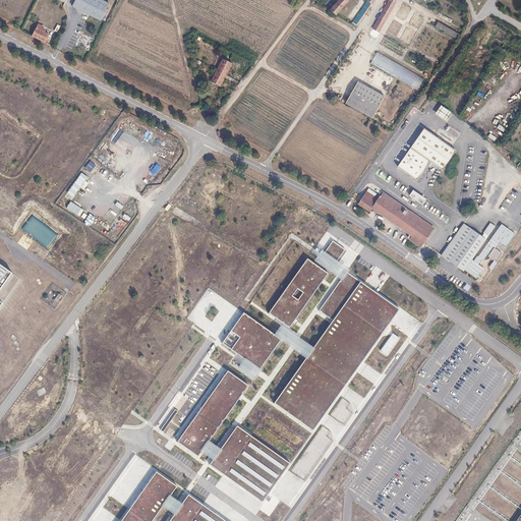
[(106,3),(99,0),(74,0),(72,5),(80,8),(78,11),(97,20),(106,3)]
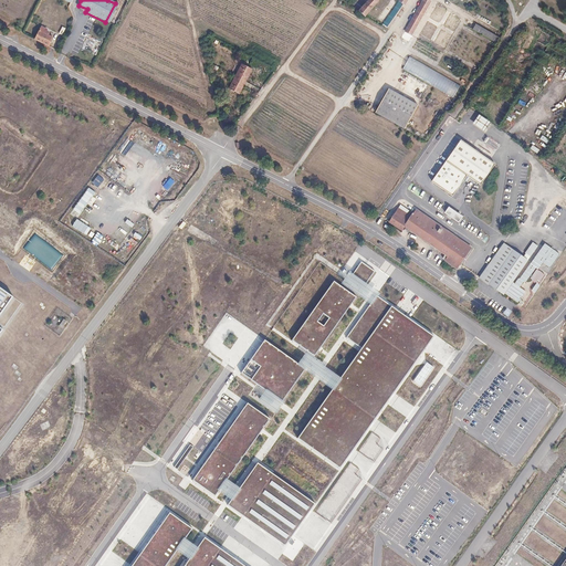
[(369,0),(360,12),(367,17),(379,0),(369,0)]
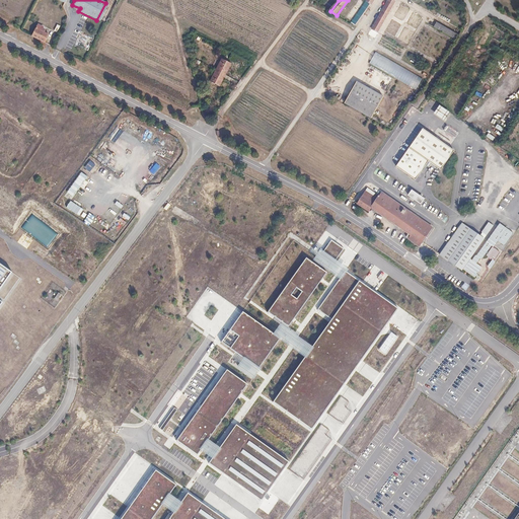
[(395,2),(391,0),(388,0),(368,35),(373,39),(395,2)]
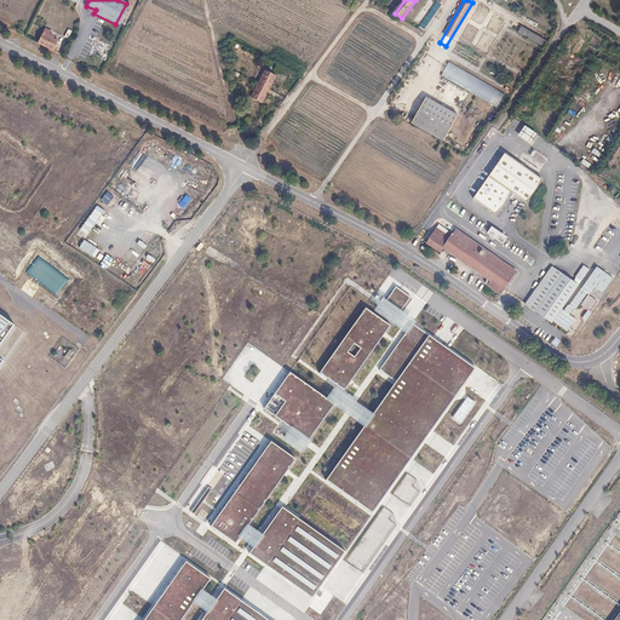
[(445,5),(440,1),(420,27),(425,30),(445,5)]
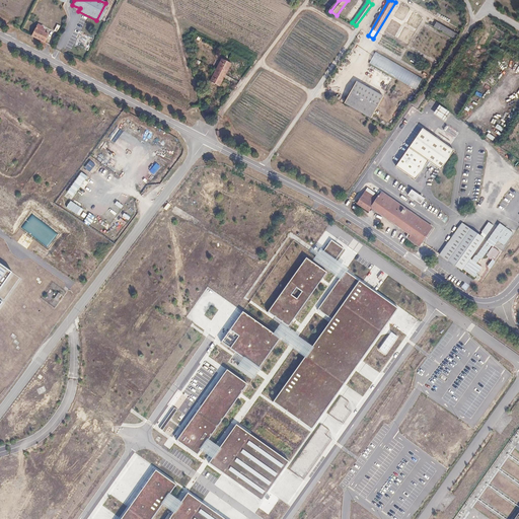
[(44,27),(39,25),(32,35),(45,42),(49,34),(42,31),(44,27)]
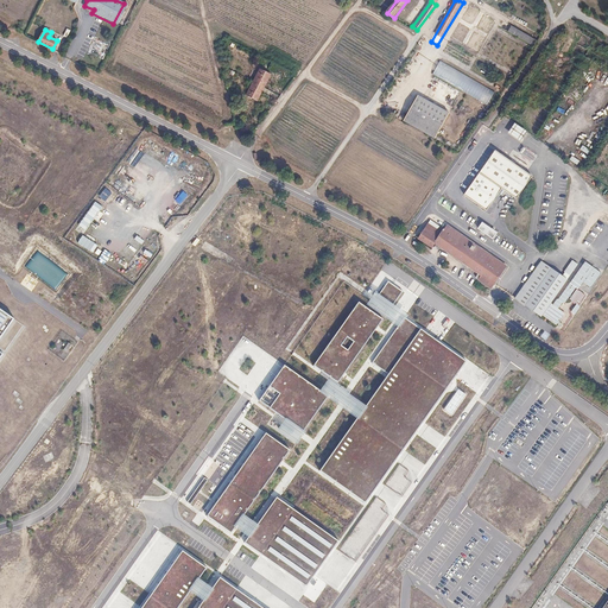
[(431,74),(487,106),(494,92),(439,59),(431,74)]
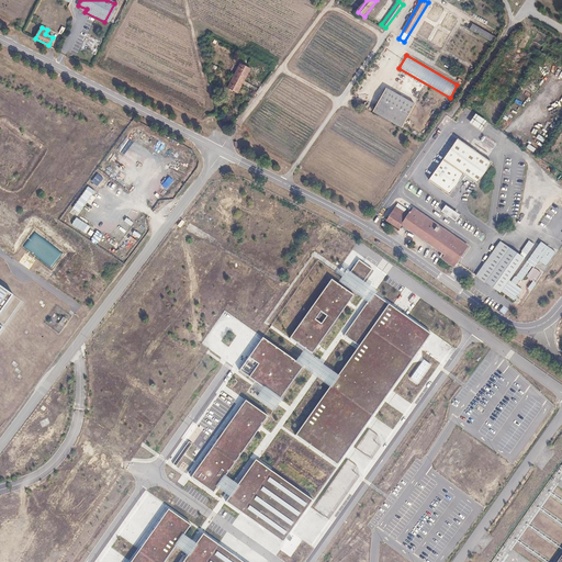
[(250,69),(240,65),(235,76),(245,80),(250,69)]
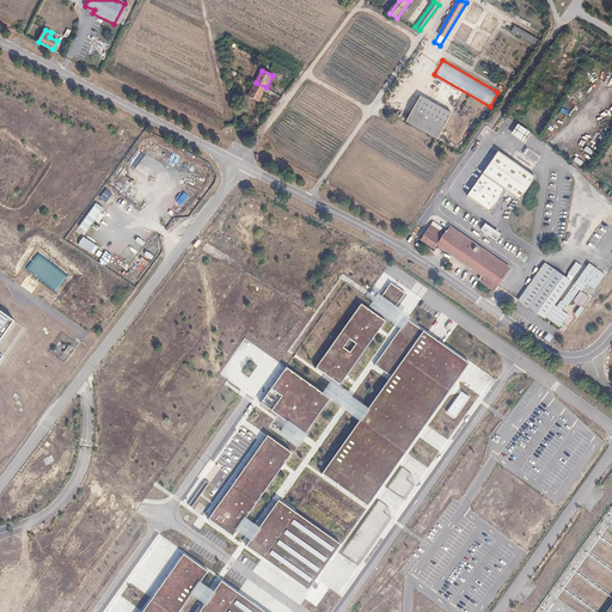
[(267,87),(256,83),(249,95),(259,101),(267,87)]
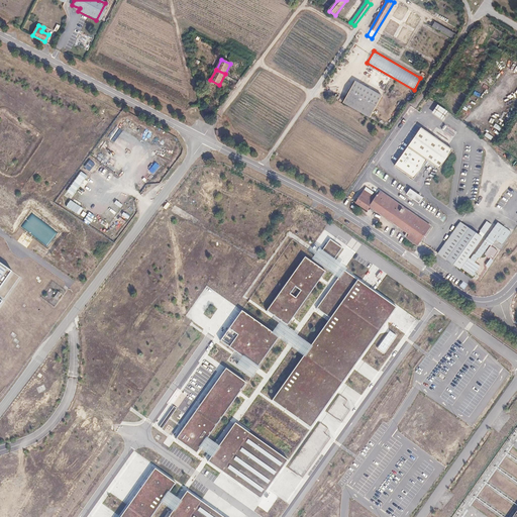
[(382,95),(355,81),(343,103),(370,117),(382,95)]
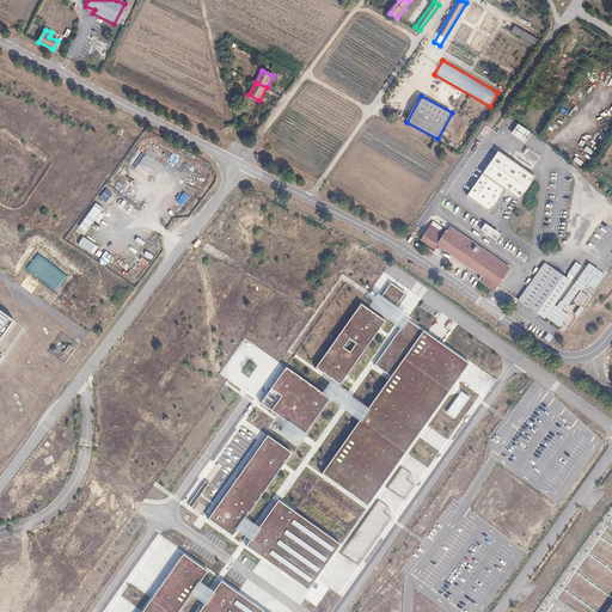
[(510,135),(526,142),(531,132),(515,124),(510,135)]
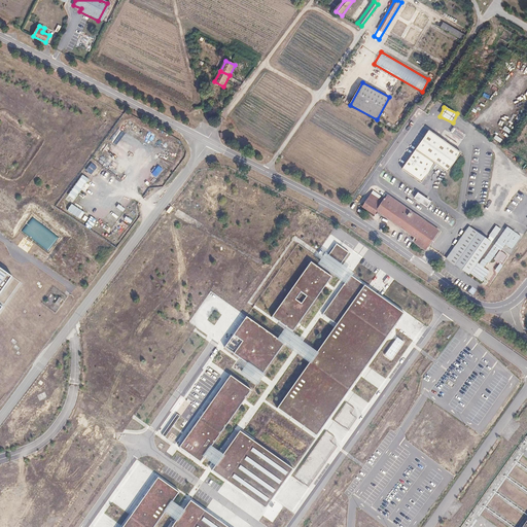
[(461,153),(429,131),(402,169),(421,182),(434,164),(448,172),(461,153)]
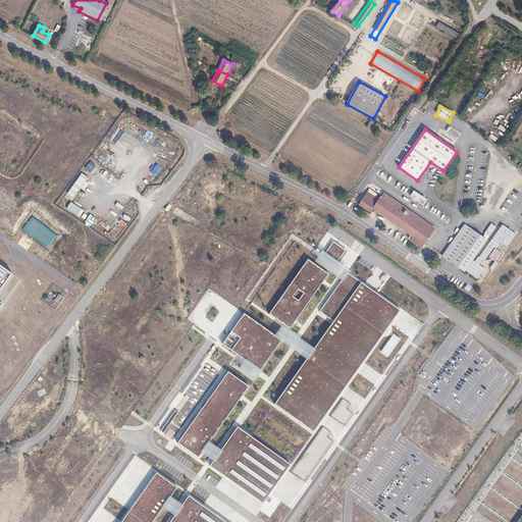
[(84,169),(69,189),(76,194),(91,173),(84,169)]
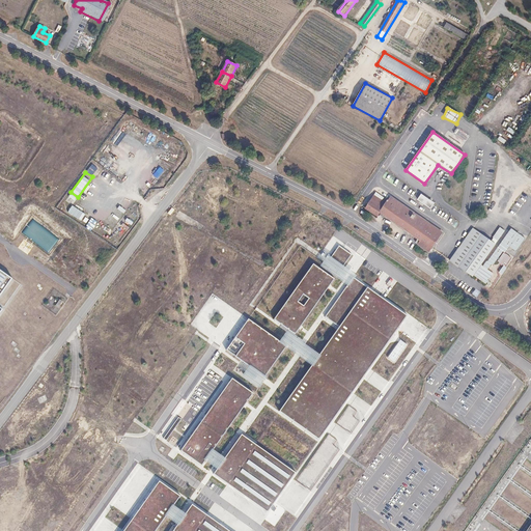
[(386,172),(383,177),(394,186),(398,179),(386,172)]
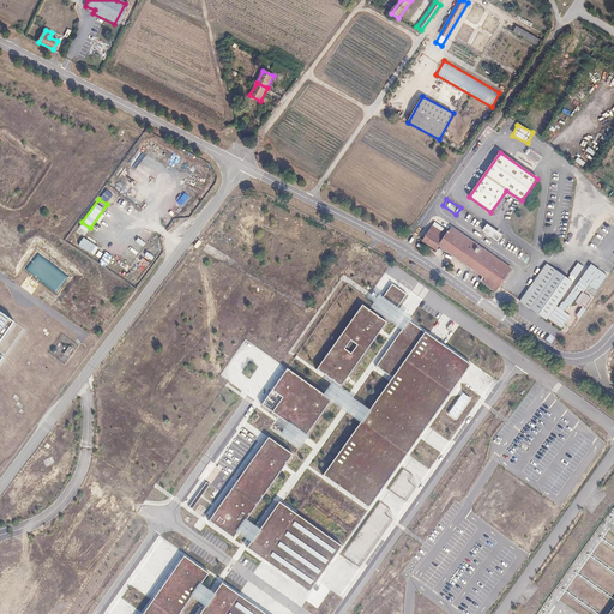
[(437,250),(439,246),(485,278),(482,282),(495,292),(512,269),(452,228),(450,233),(435,223),(423,240),(437,250)]
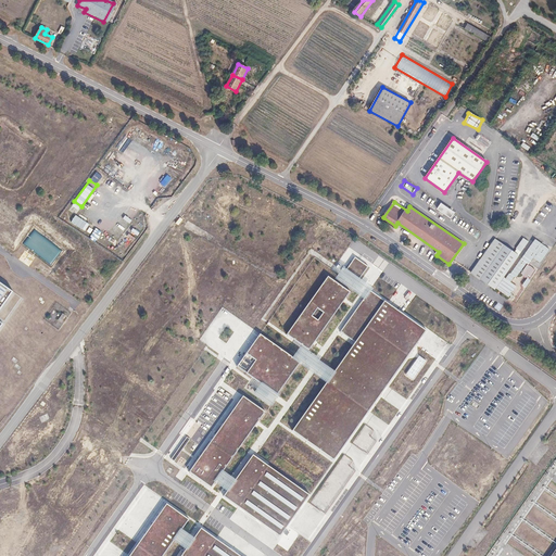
[(455,213),(440,202),(436,210),(450,219),(455,213)]
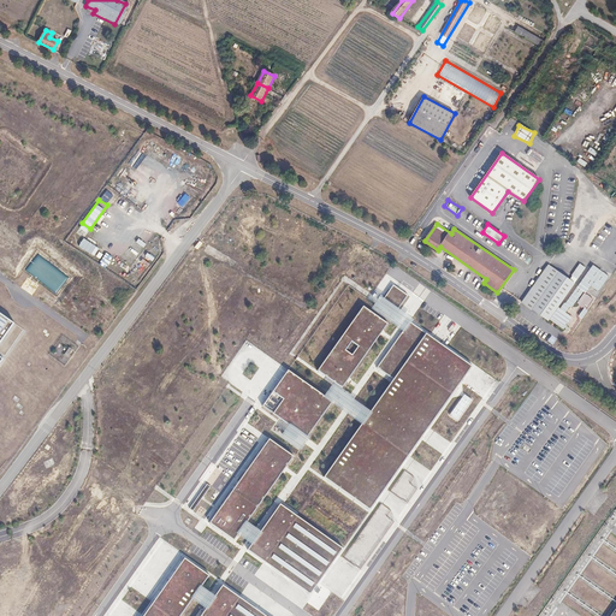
[(82,240),(78,248),(95,256),(99,247),(82,240)]
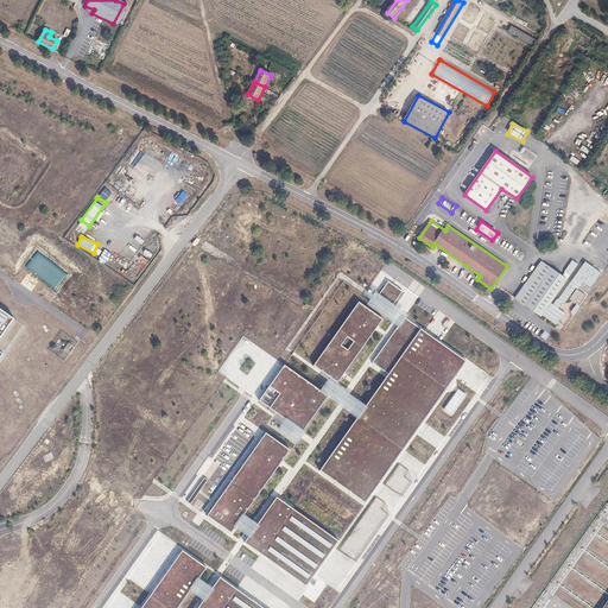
[(96,260),(103,265),(111,254),(103,249),(96,260)]
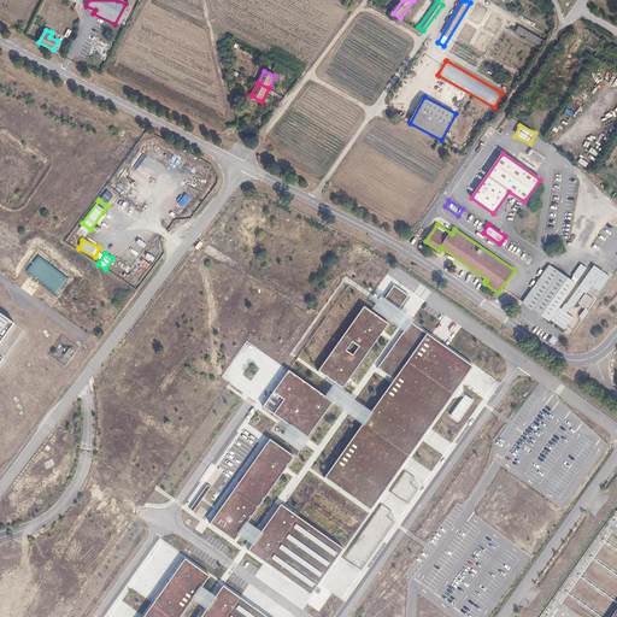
[(576,285),(550,264),(522,301),(548,322),(551,319),(565,329),(575,317),(560,306),(576,285)]
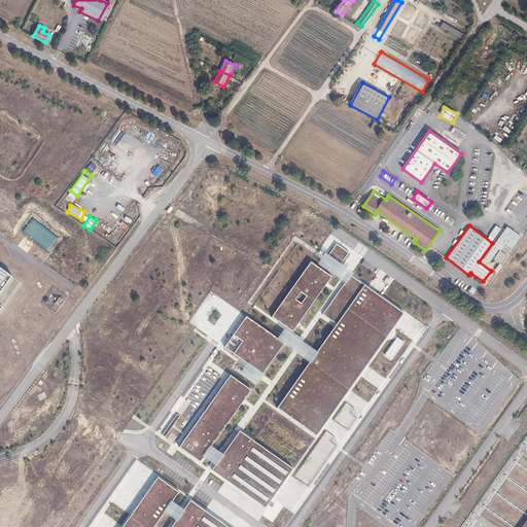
[(347,253),(336,244),(326,257),(339,267),(347,253)]
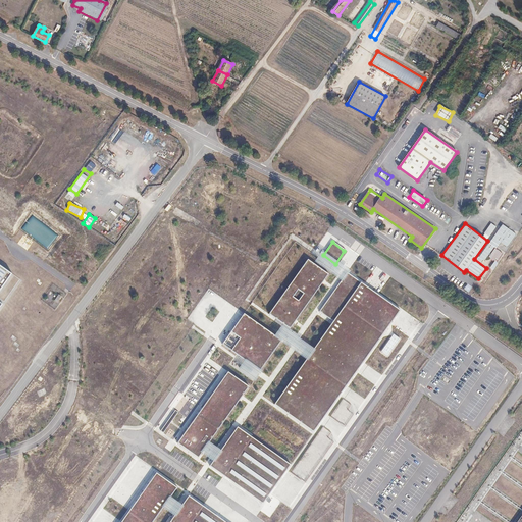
[(306,260),(269,313),(290,328),(326,274),(306,260)]
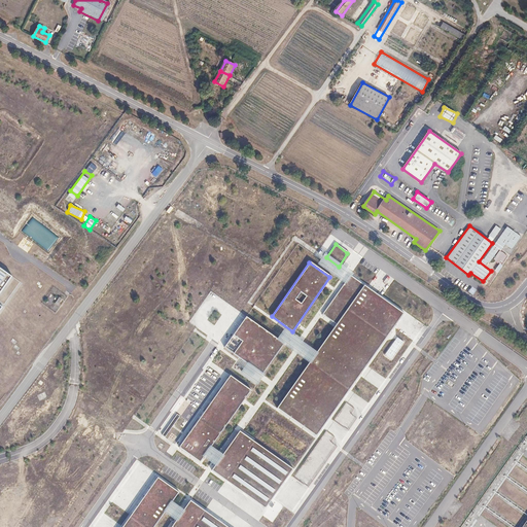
[(0,289),(11,273),(0,265),(0,289)]
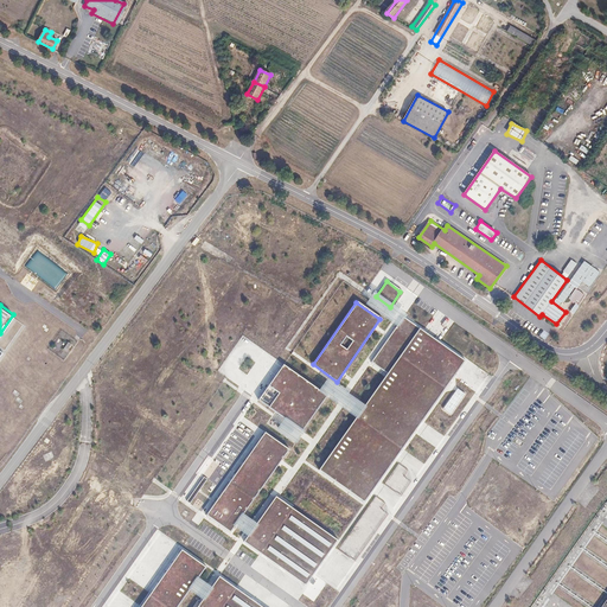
[(403,318),(372,363),(387,374),(419,330),(403,318)]
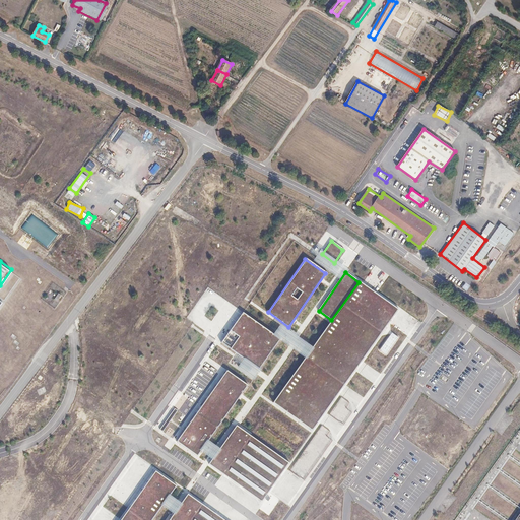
[(331,320),(273,403),(312,431),(397,310),(359,282),(331,320)]
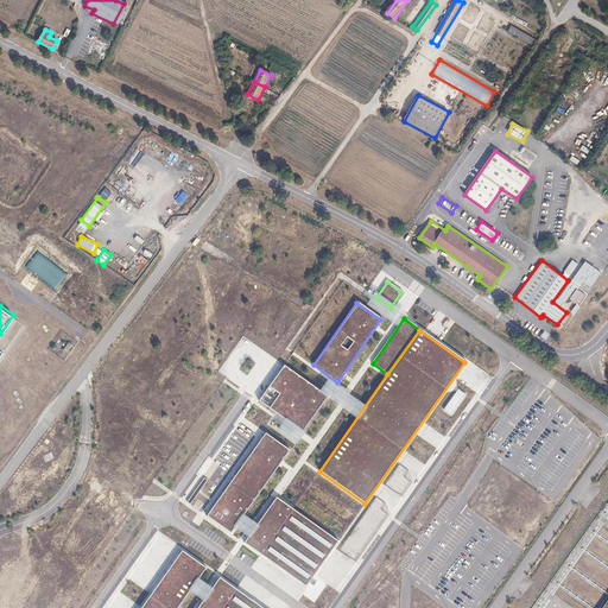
[(260,400),(303,430),(327,397),(284,366),(260,400)]
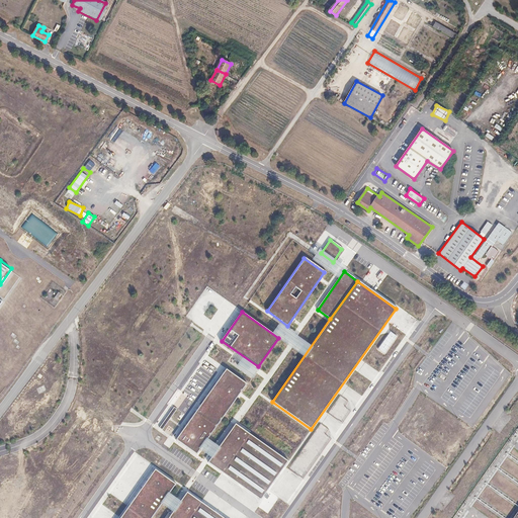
[(248,383),(226,369),(176,439),(196,454),(248,383)]
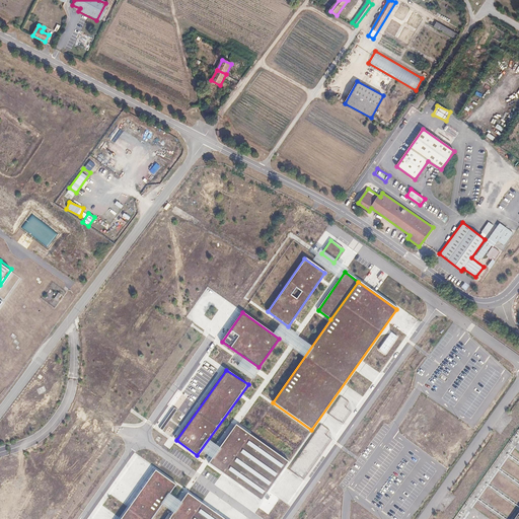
[(235,425),(209,464),(261,501),(288,462),(235,425)]
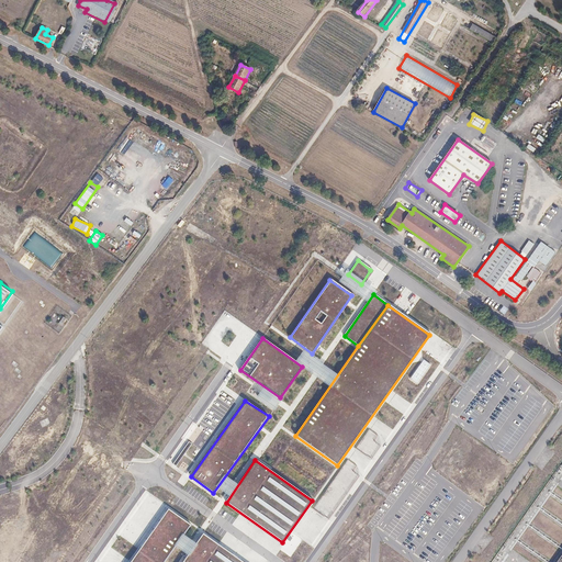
[(130,561),(163,561),(190,525),(167,508),(130,561)]
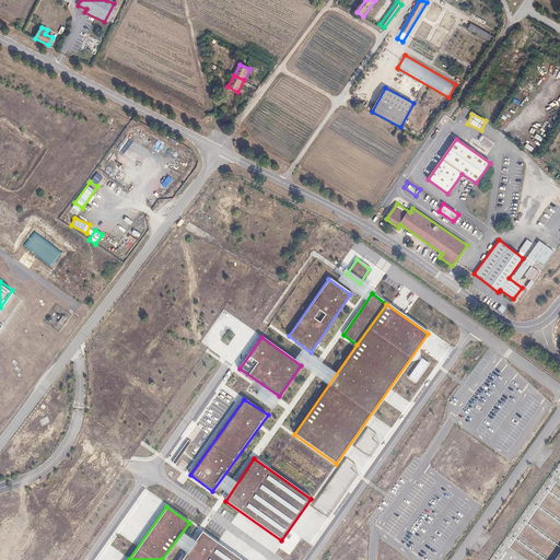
[(238,553),(246,544),(226,529),(220,540),(238,553)]
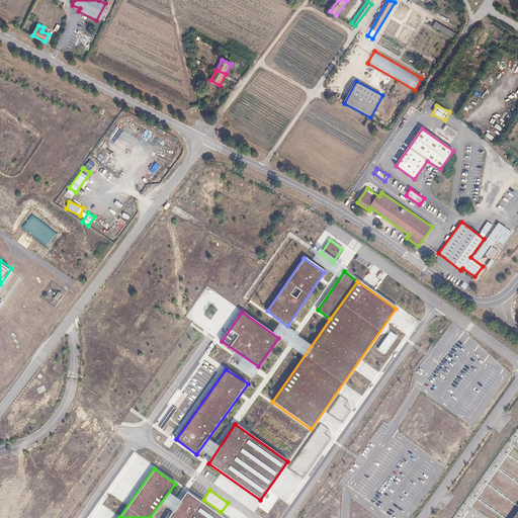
[(223,517),(186,492),(167,517),(223,517)]
